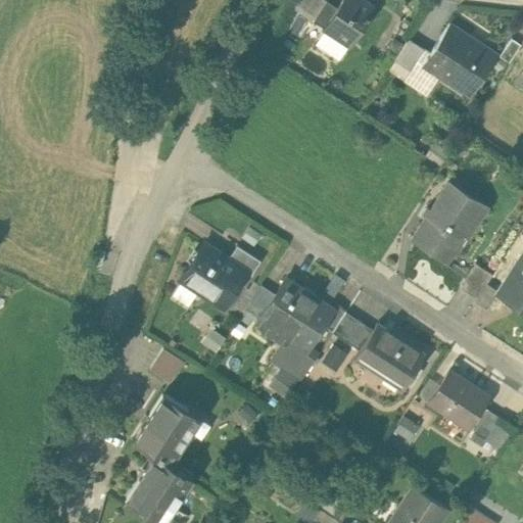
[(328,0),(321,0),(308,19),(321,28),(335,5),(328,0)]
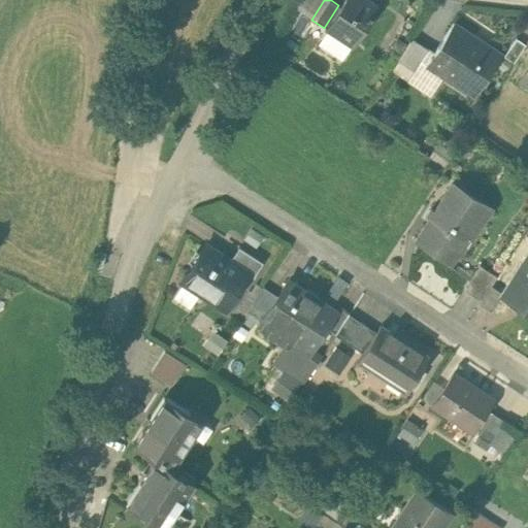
[(341,0),(338,5),(324,28),(352,46),(377,6),(368,0),(341,0)]
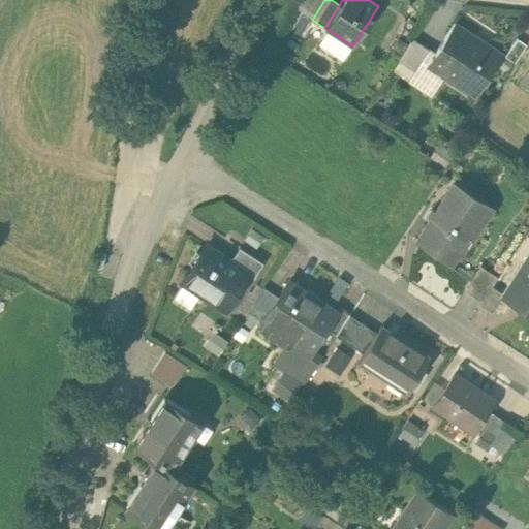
[(499,54),(453,25),(430,61),(446,71),(443,76),(473,95),(499,54)]
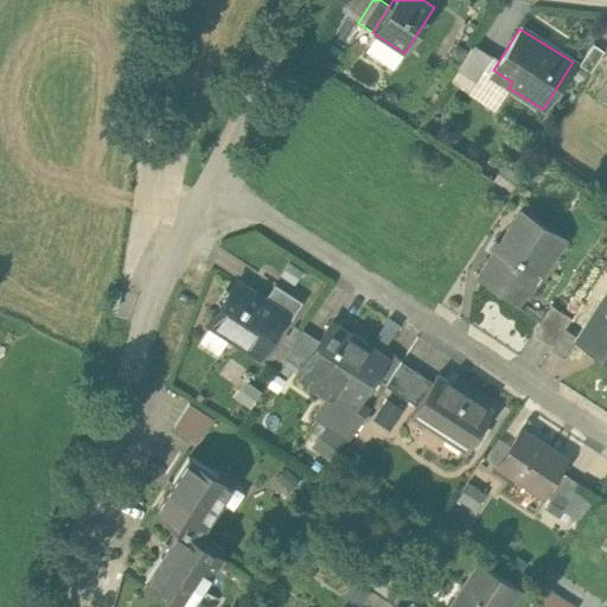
[(593,43),(580,64),(590,71),(604,50),(593,43)]
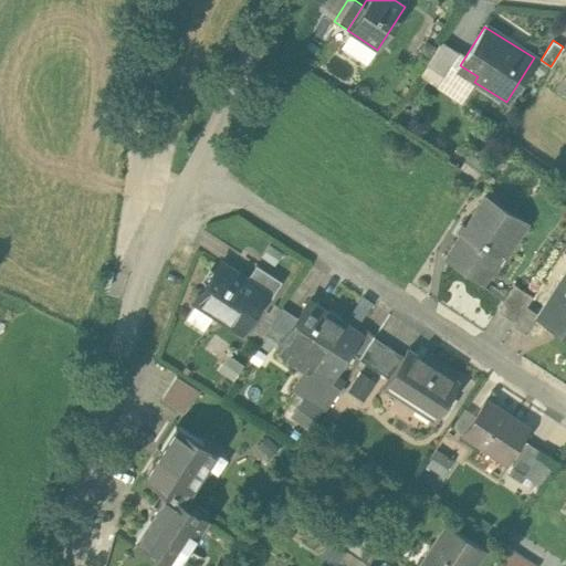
[(456,54),(442,45),(428,65),(442,75),(456,54)]
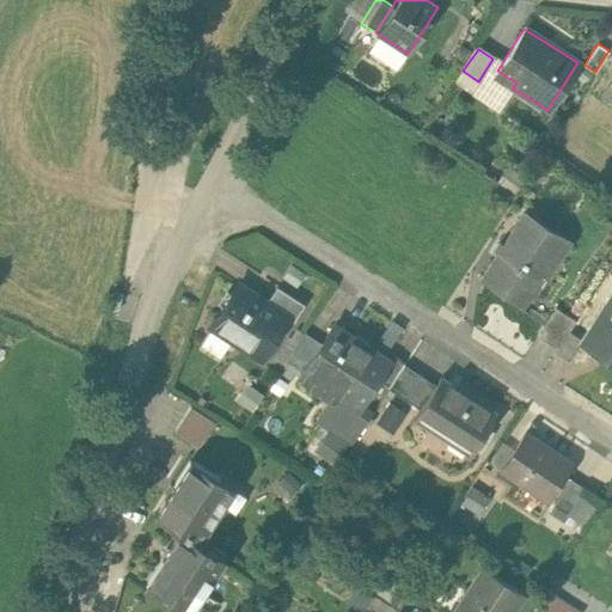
[(563,239),(522,213),(482,277),(524,303),(563,239)]
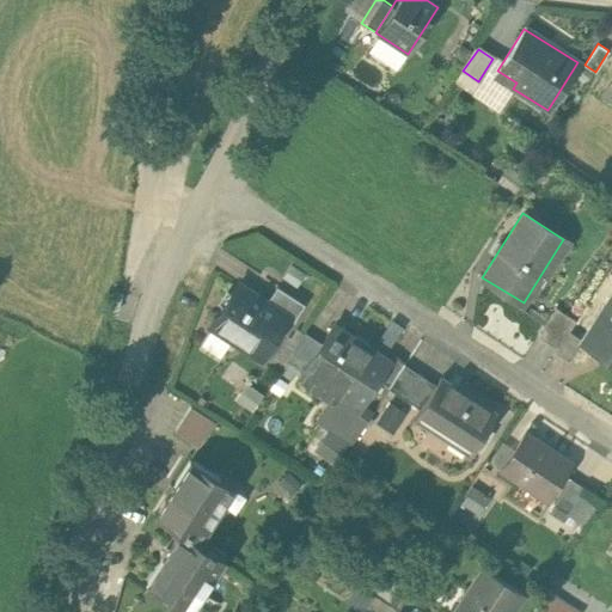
[(294,283),(303,271),(288,262),(280,274),(294,283)]
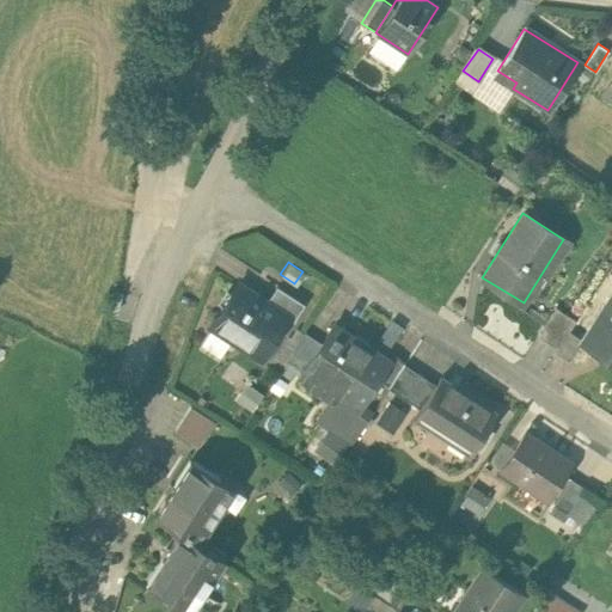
[(267,300),(237,280),(218,307),(222,311),(209,329),(197,346),(218,359),(232,340),(258,357),(257,361),(259,363),(289,319),(291,316),(267,300)]
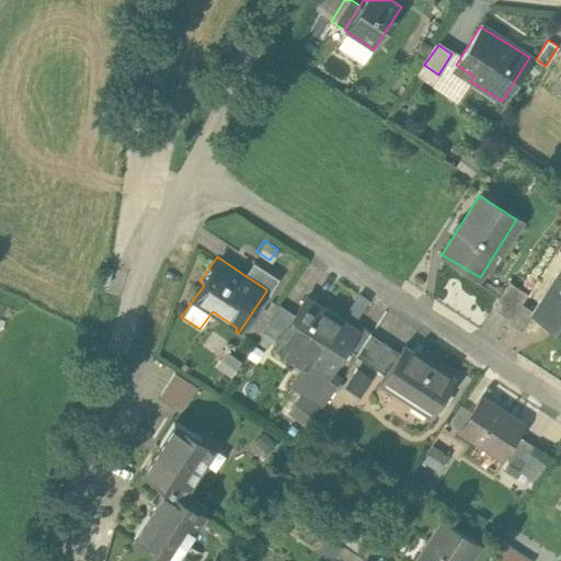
[(278,278),(253,262),(244,275),(266,289),(265,293),(267,294),(278,278)]
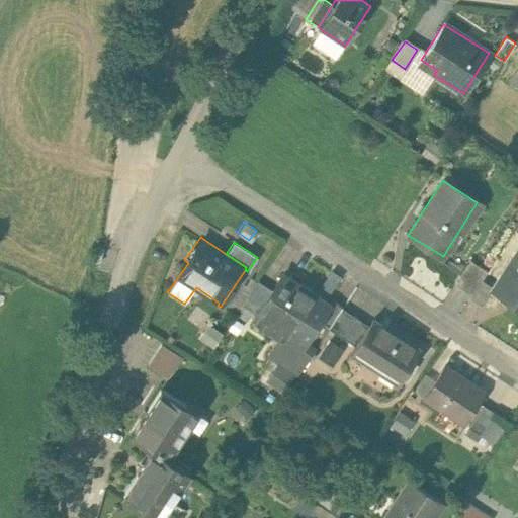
[(517,249),(493,287),(517,304),(517,249)]
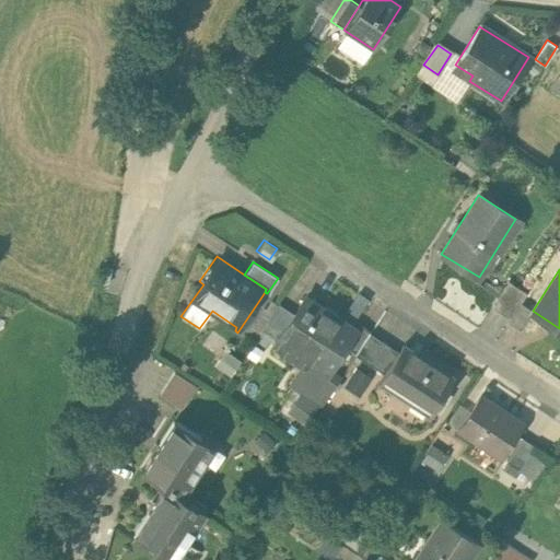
[(526,292),(508,280),(491,305),(509,317),(520,302),(526,292)]
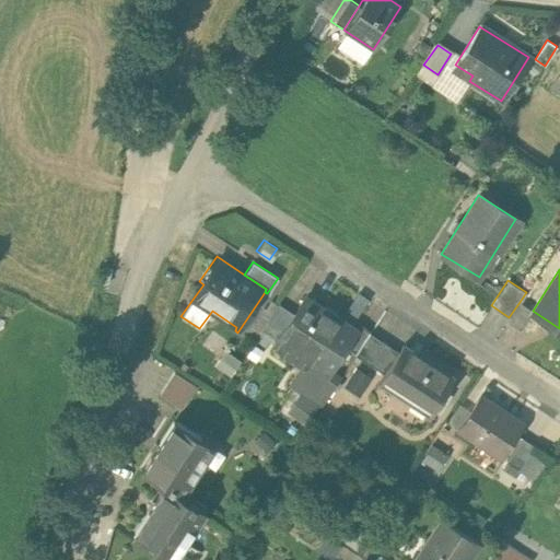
[(354,330),(305,298),(273,346),(303,365),(307,359),(328,372),(329,370),(345,347),(356,331),(354,330)]
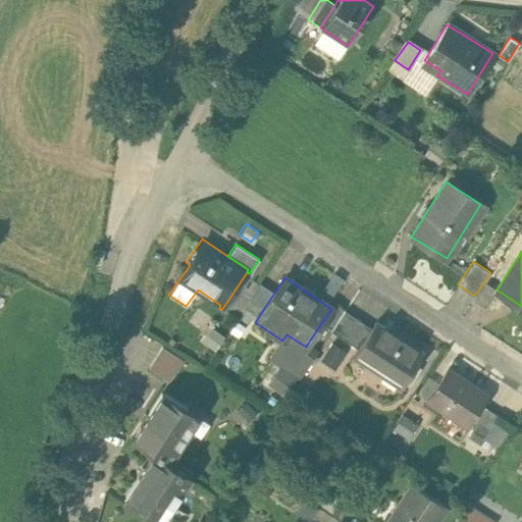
[(497,290),(484,281),(474,296),(473,298),(486,306),(497,290)]
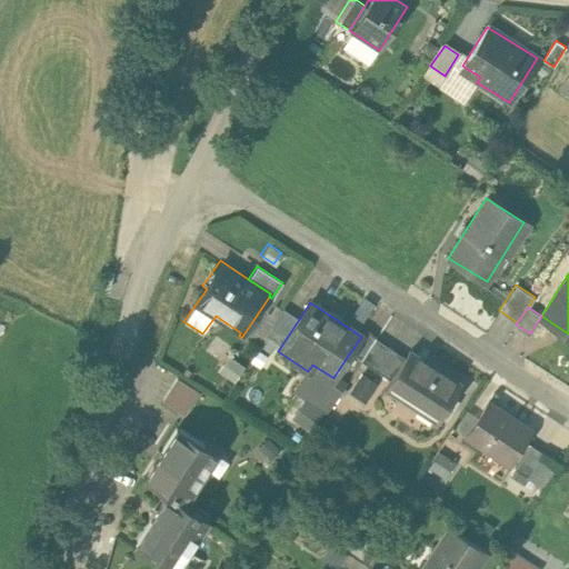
[(268,315),(258,330),(277,342),(293,316),(282,308),(275,319),(268,315)]
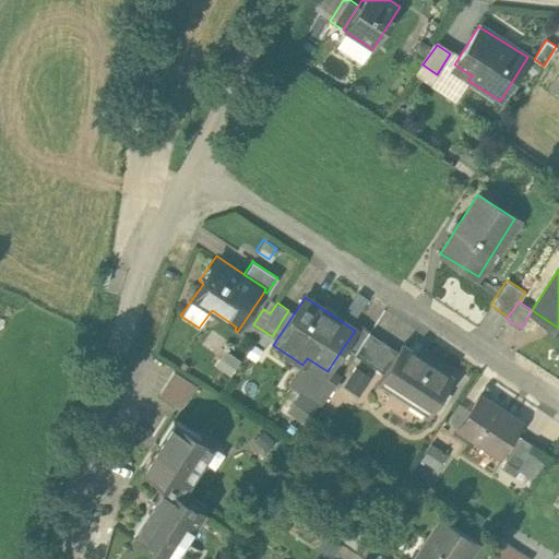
[(370,332),(357,323),(354,330),(355,331),(344,346),(356,354),(370,332)]
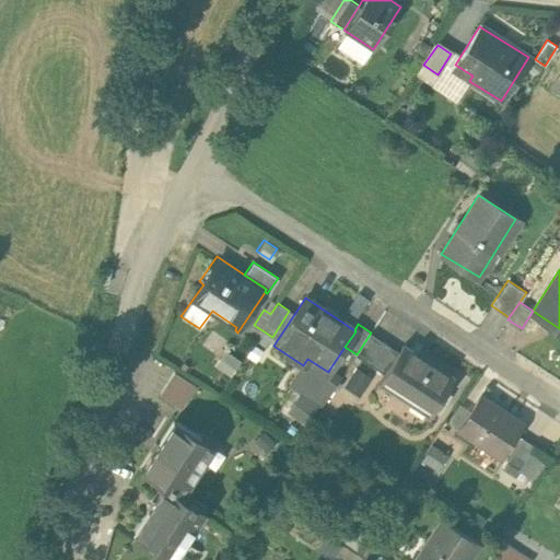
[(399,351),(371,333),(357,354),(356,356),(384,373),(399,351)]
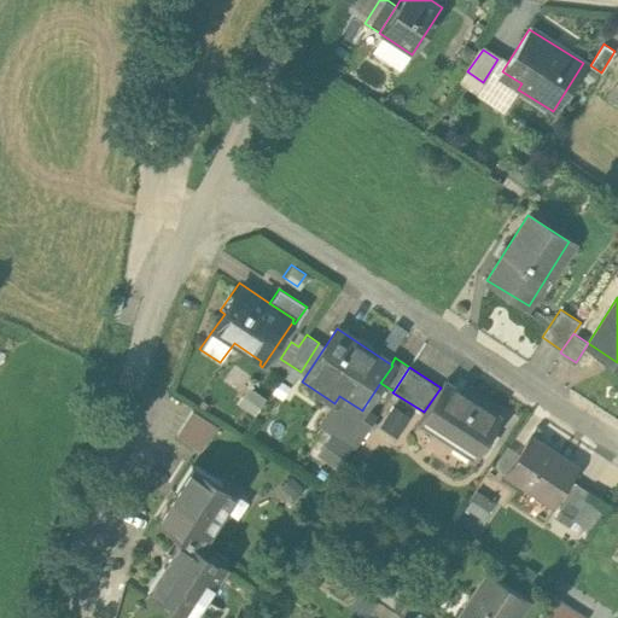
[(502,417),(445,380),(441,388),(424,412),(418,423),(474,460),(502,417)]
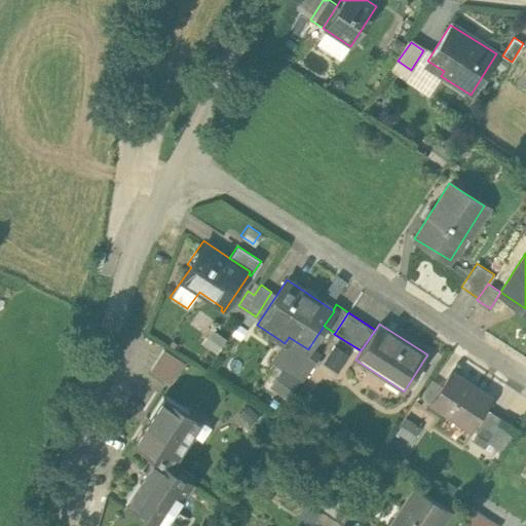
[(208,327),(199,341),(216,350),(225,336),(208,327)]
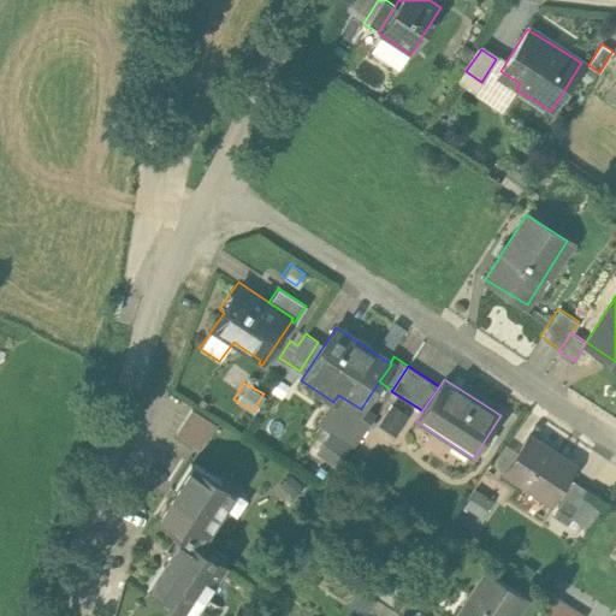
[(338,395),(333,402),(319,424),(330,432),(351,445),(354,448),(374,416),(362,407),(361,409),(338,395)]
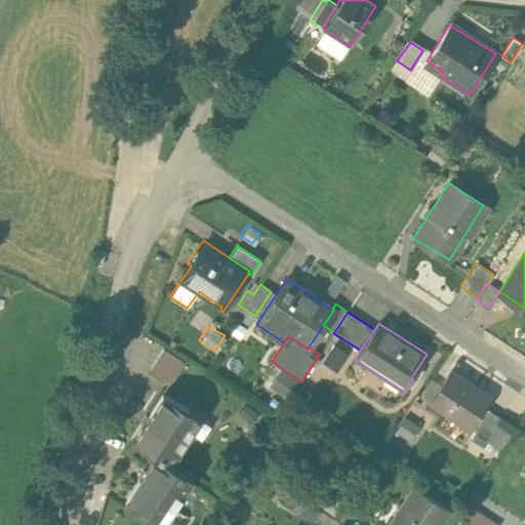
[(349,355),(334,346),(323,362),(337,372),(349,355)]
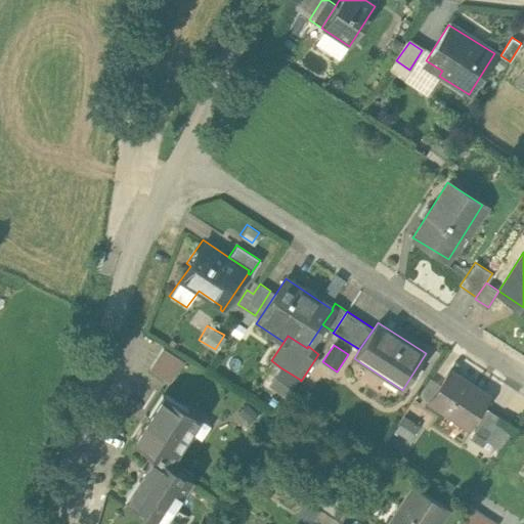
[(166,401),(181,355),(159,347),(142,393),(166,401)]
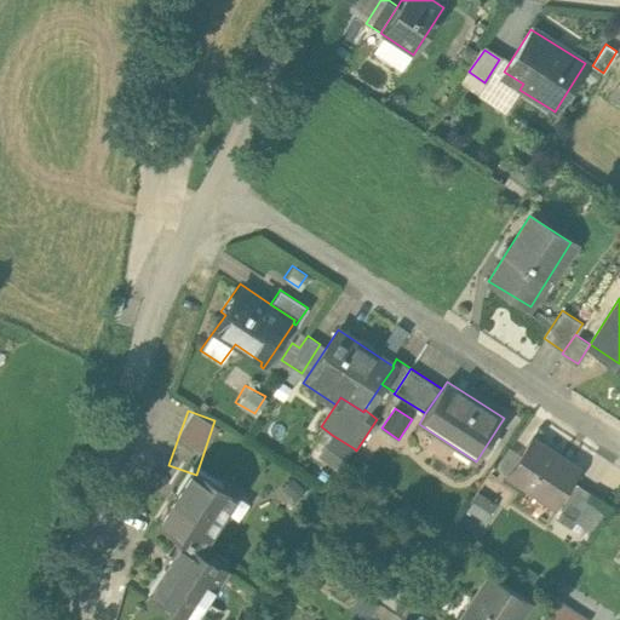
[(354,448),(332,435),(319,455),(339,470),(354,448)]
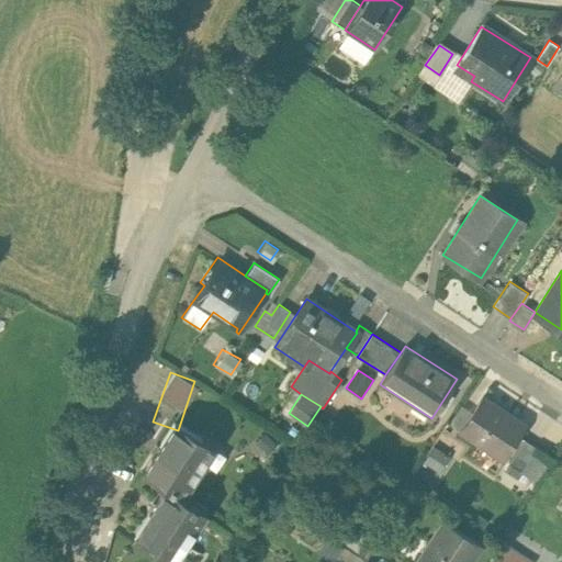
[(524,424),(480,395),(457,430),(501,459),(524,424)]
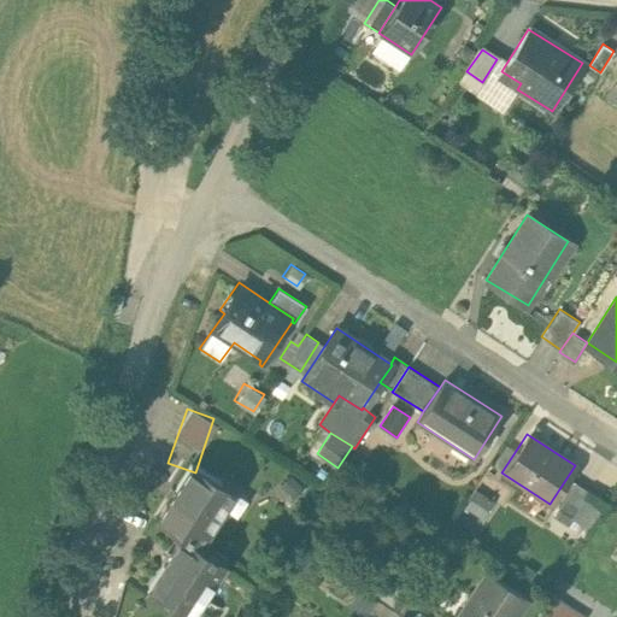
[(217,488),(194,472),(181,491),(172,486),(153,515),(182,534),(199,545),(236,491),(223,481),(217,488)]
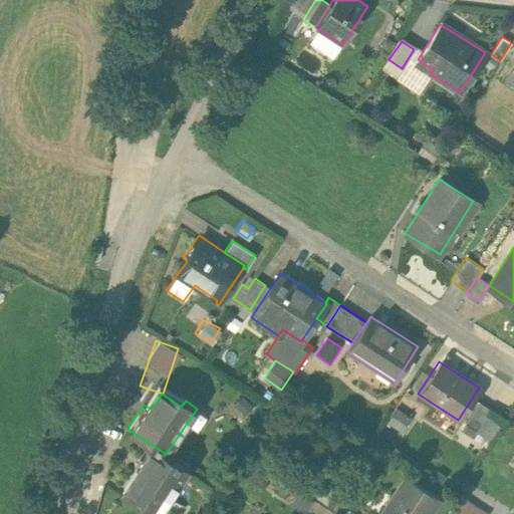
[(490,410),(478,402),(465,423),(477,430),(490,410)]
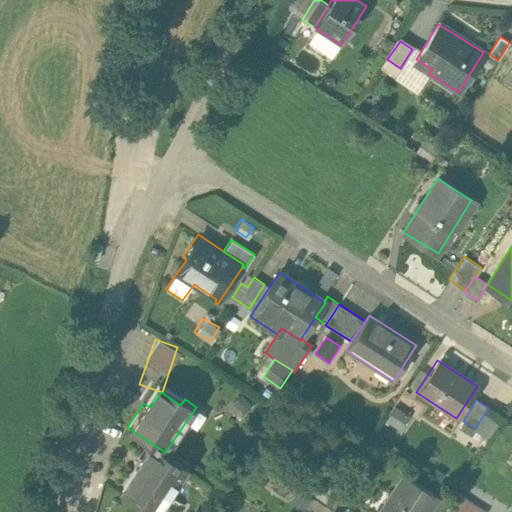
[(408,413),(395,407),(387,422),(399,429),(408,413)]
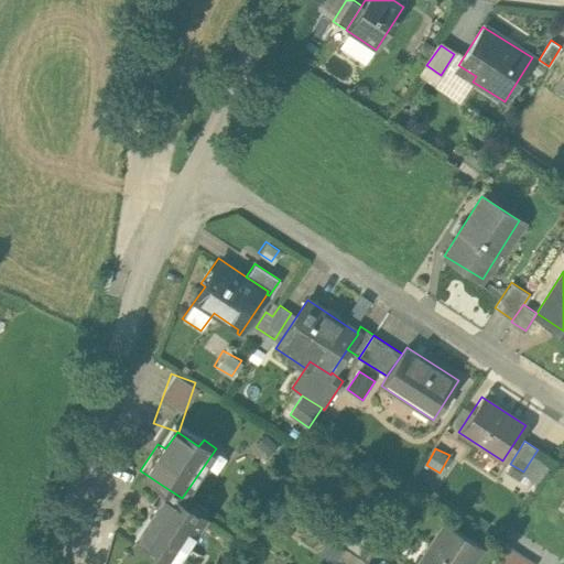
[(182,498),(166,488),(149,514),(154,519),(143,537),(165,552),(160,559),(167,563),(173,563),(207,516),(182,498)]
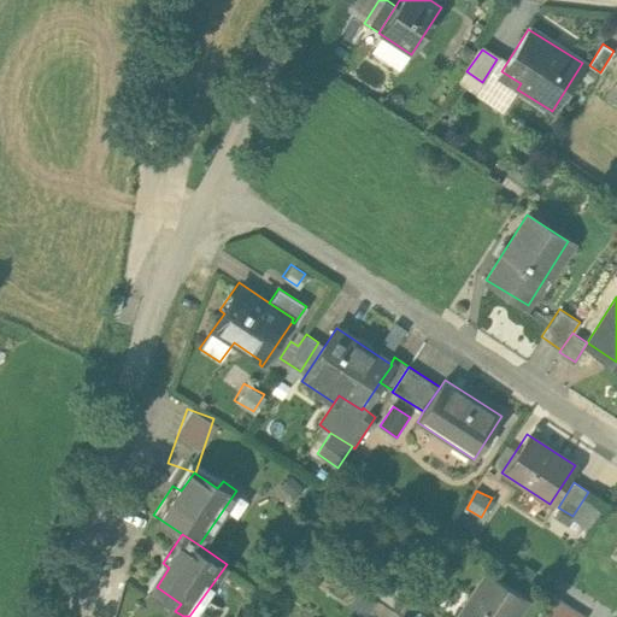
[(507,616),(522,595),(486,571),(456,616),(507,616)]
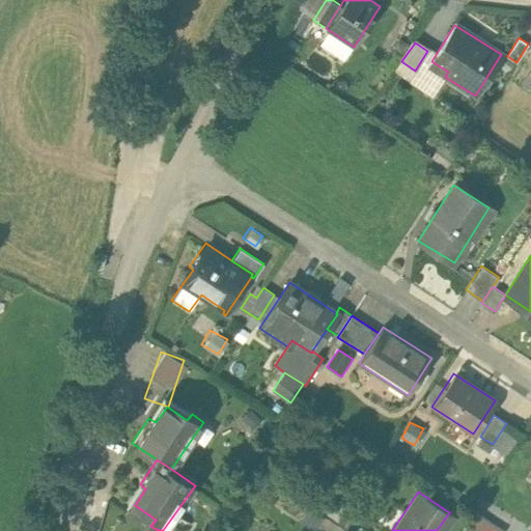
[(354,515),(333,502),(324,515),(344,529),(354,515)]
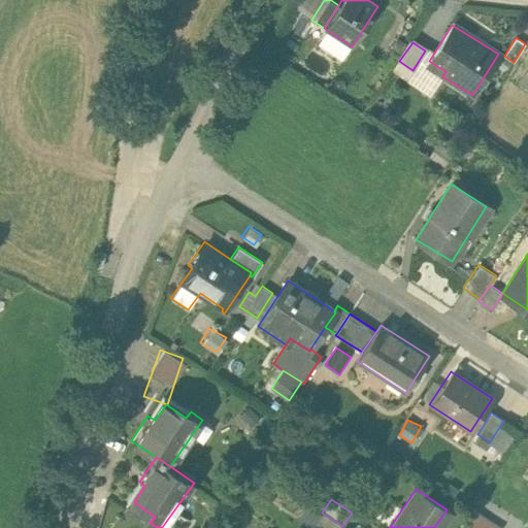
[(497,527),(499,525),(471,506),(457,527),(497,527)]
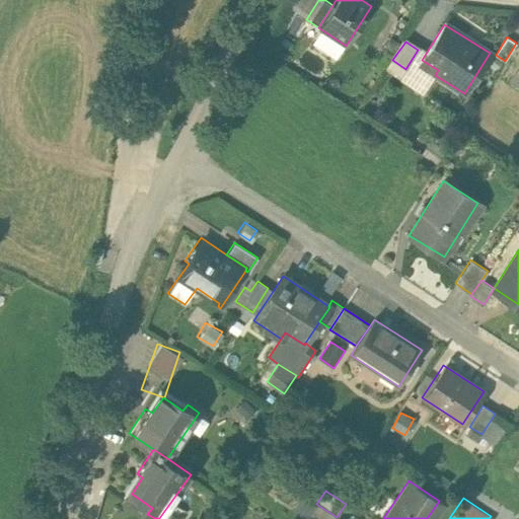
[(316,504),(308,516),(312,518),(335,518),(337,517),(316,504)]
